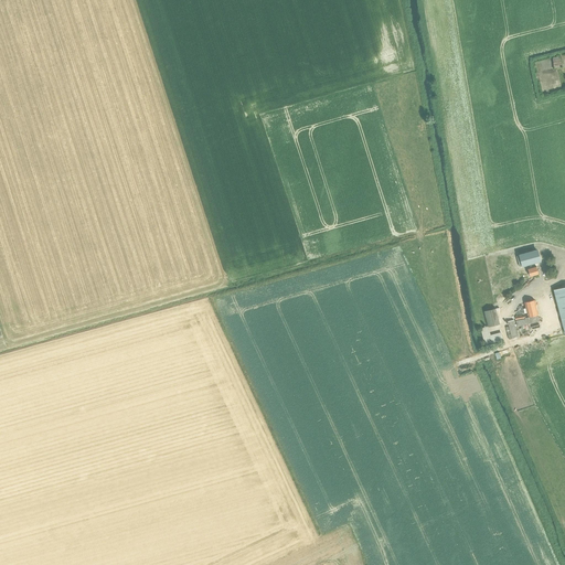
[(561,56),(553,57),(553,65),(554,68),(562,67),(561,56)]
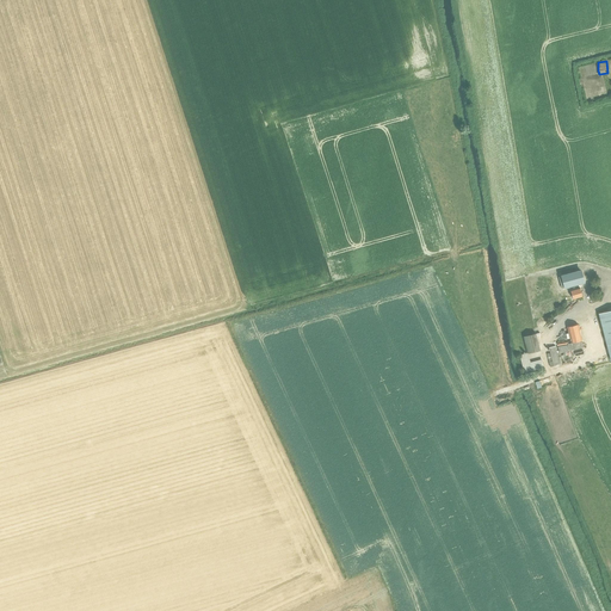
[(580,270),(559,277),(561,288),(584,282),(580,270)]
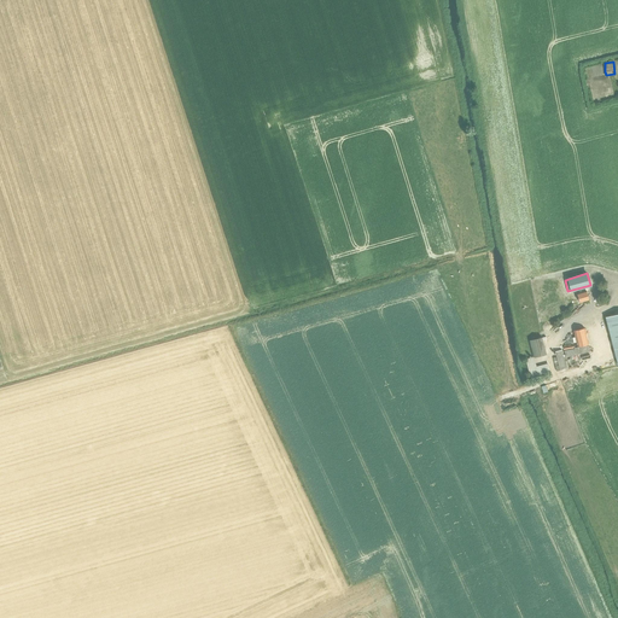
[(577,295),(578,298),(579,302),(589,299),(587,291),(577,295)]
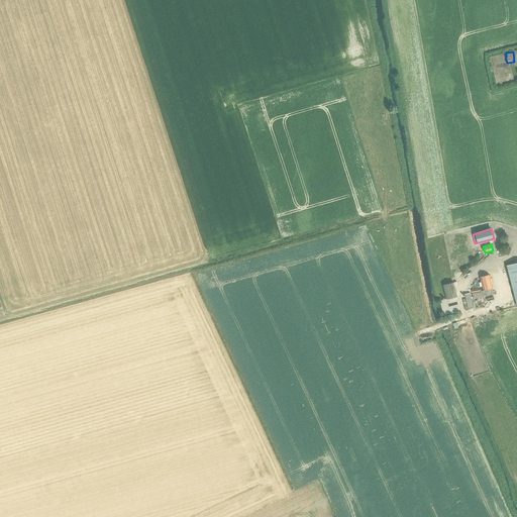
[(516,304),(516,263),(506,266),(516,304)]
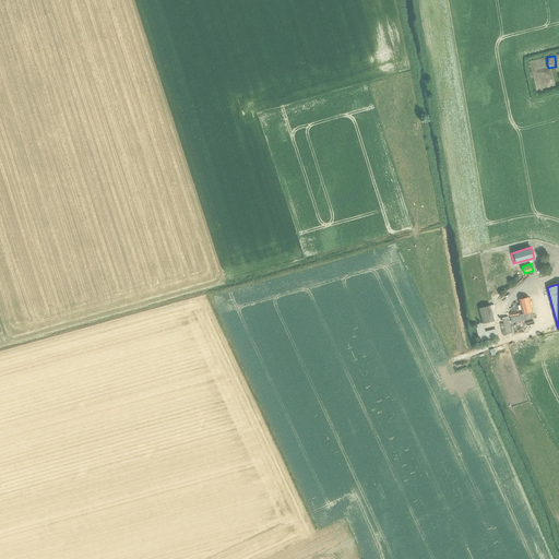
[(522,313),(532,311),(528,296),(519,299),(522,313)]
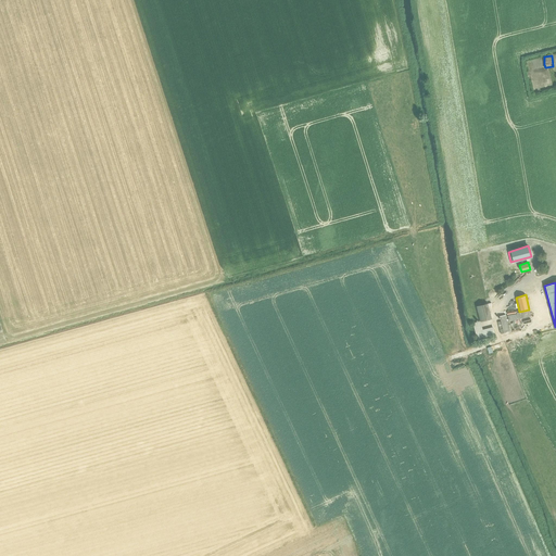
[(481,301),(470,303),(476,319),(485,316),(481,301)]
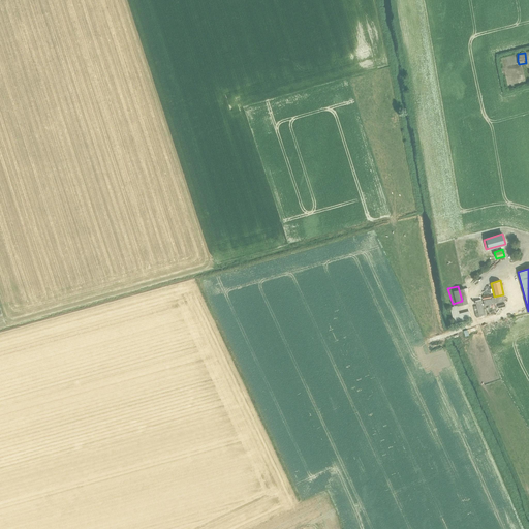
[(483,300),(480,300),(483,308),(489,307),(488,305),(492,304),(492,303),(504,300),(503,294),(494,297),(492,298),(483,300)]
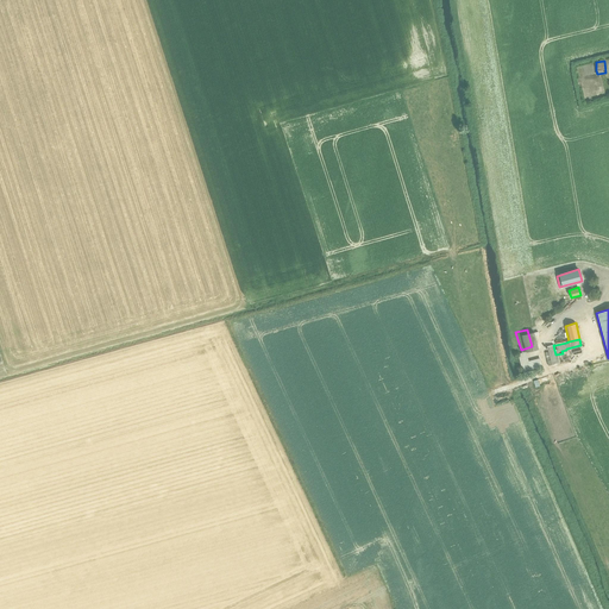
[(552,365),(558,363),(556,355),(553,345),(547,346),(552,365)]
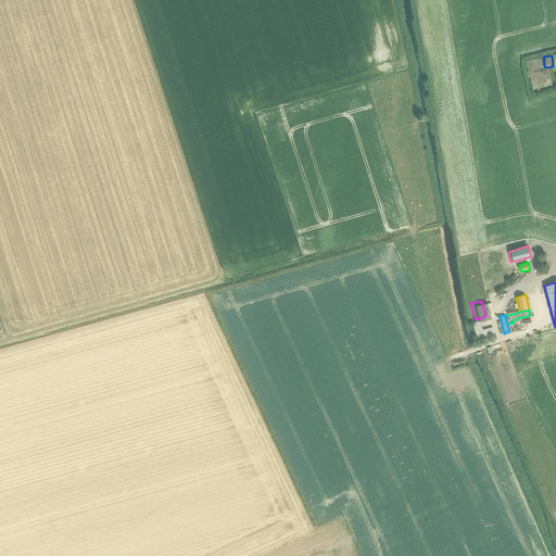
[(495,335),(493,327),(482,329),(480,320),(472,323),(477,339),(484,337),(495,335)]
